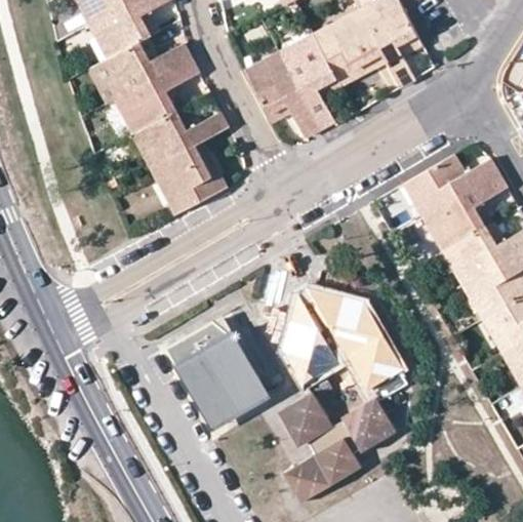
[(76,0),(88,25),(134,0),(76,0)]
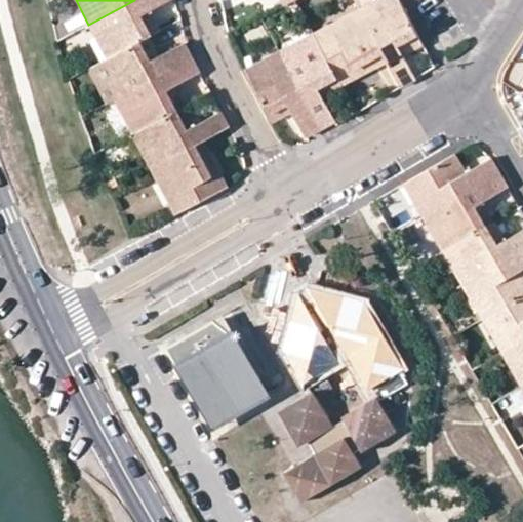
[(105,35),(115,56),(139,43),(148,39),(149,38),(153,36),(141,15),(150,11),(171,0),(134,0),(88,25),(96,39),(105,35)]
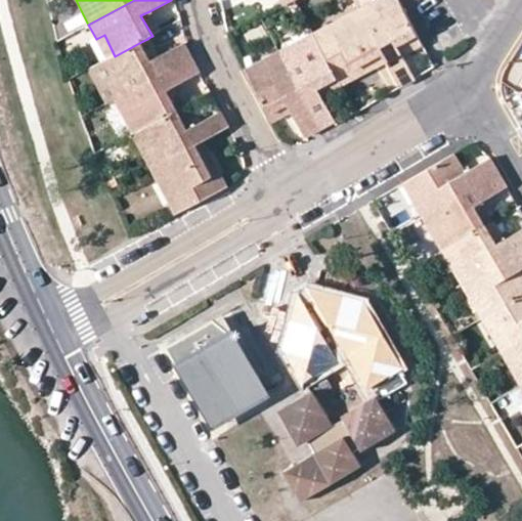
[(406,63),(403,58),(403,57),(397,47),(416,37),(395,0),(392,0),(376,9),(373,2),(356,11),(360,18),(385,63),(399,89),(406,85),(416,81),(406,63)]
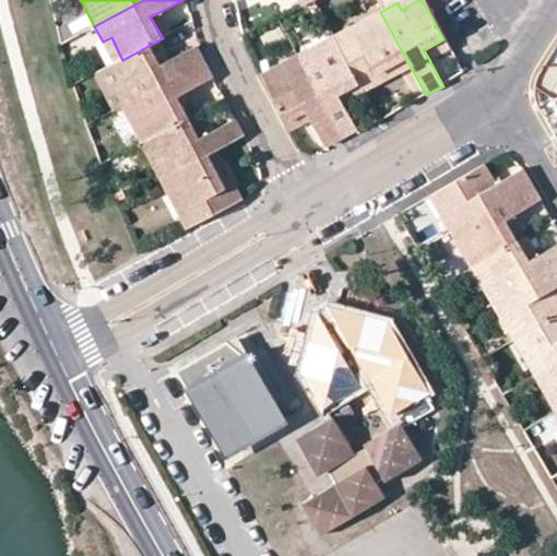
[(402,0),(398,2),(401,10),(418,0),(402,0)]
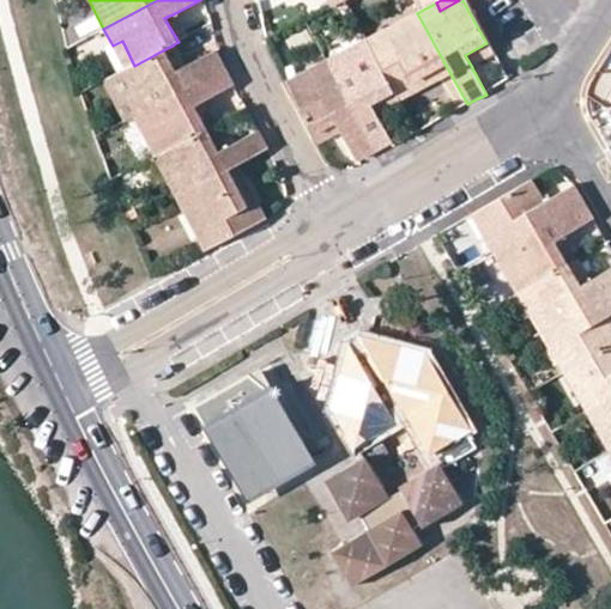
[(179,13),(187,34),(210,25),(201,4),(179,13)]
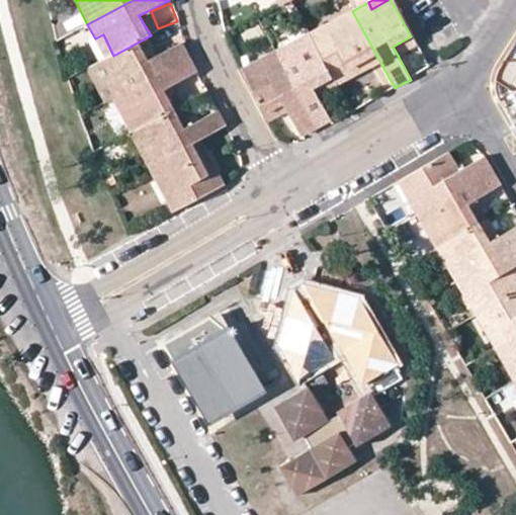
[(148,11),(139,15),(151,35),(158,31),(148,11)]
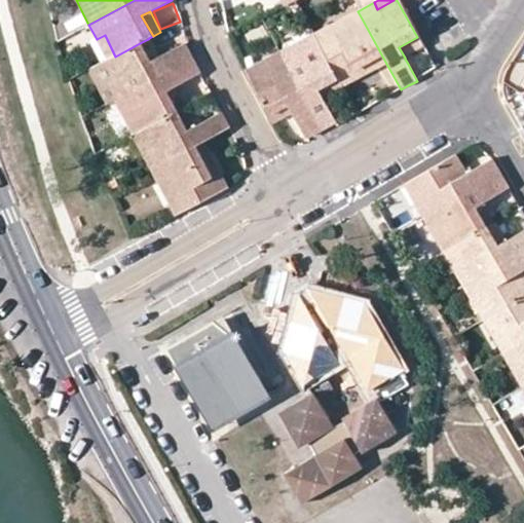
[(328,28),(331,34),(362,19),(358,11),(328,28)]
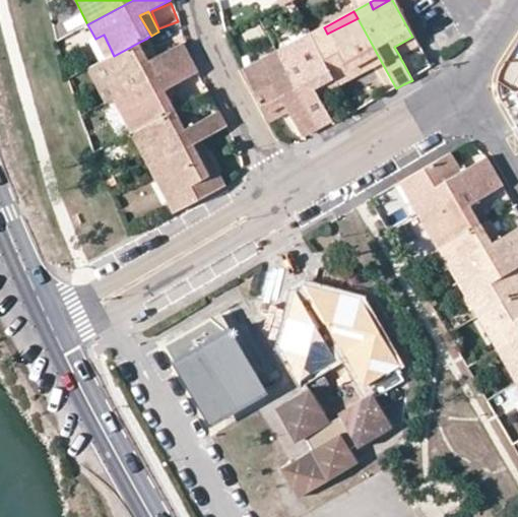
[(350,79),(347,71),(365,62),(368,70),(382,63),(358,18),(327,34),(324,27),(309,35),(314,43),(333,78),(337,86),(350,79)]
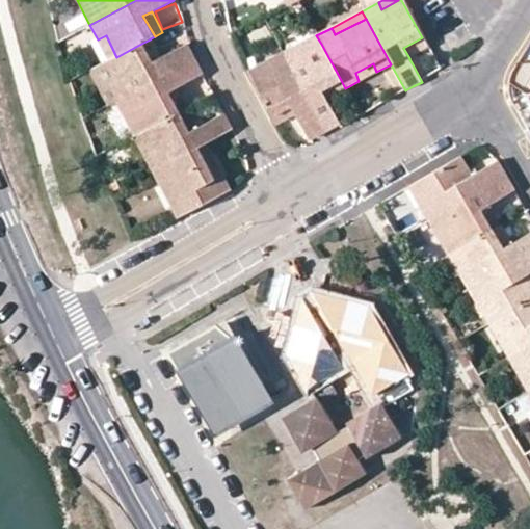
[(106,35),(98,40),(109,60),(116,57),(106,35)]
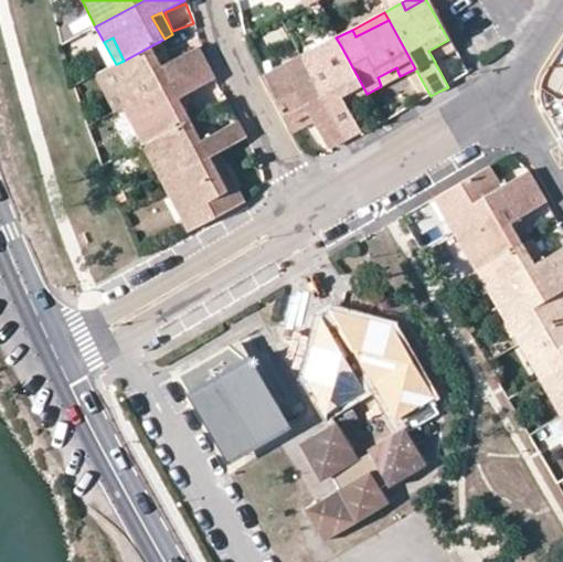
[(316,49),(320,56),(341,46),(336,38),(316,49)]
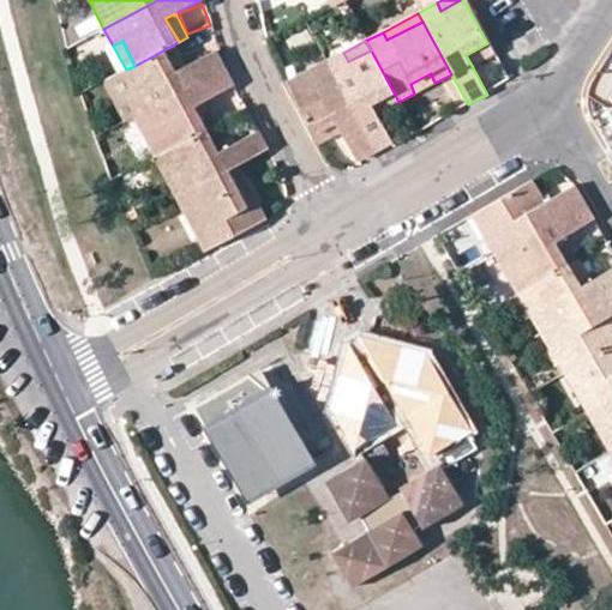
[(495,56),(487,43),(466,55),(473,67),(473,68),(495,56)]
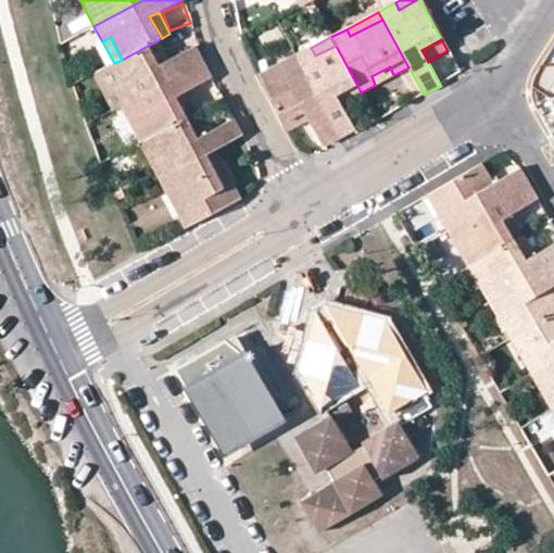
[(156,41),(148,46),(160,65),(167,60),(158,40),(156,41)]
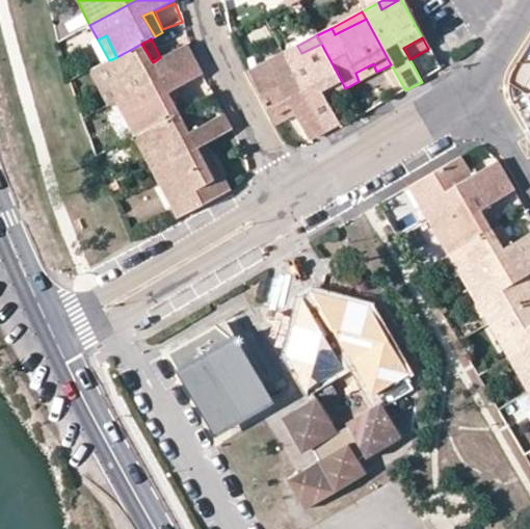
[(153,62),(141,44),(116,57),(109,60),(104,63),(115,83),(108,86),(115,103),(194,60),(186,45),(160,57),(153,62)]
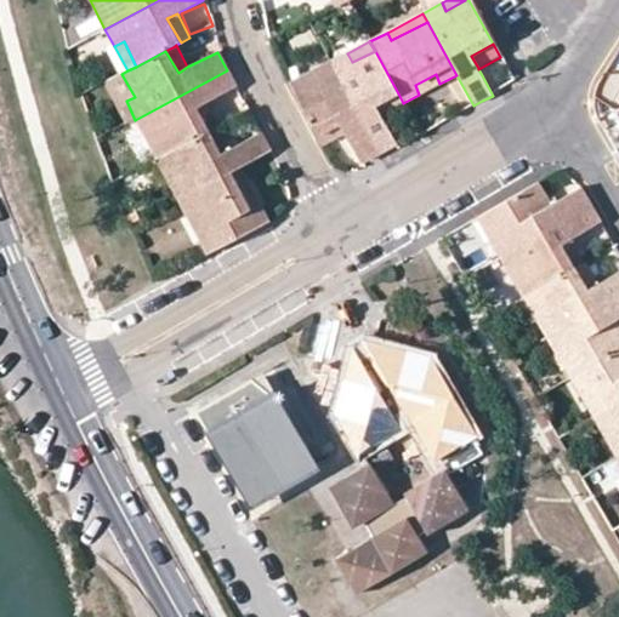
[(376,106),(398,93),(375,51),(352,62),(347,53),(330,63),(379,154),(396,144),(381,115),(376,106)]
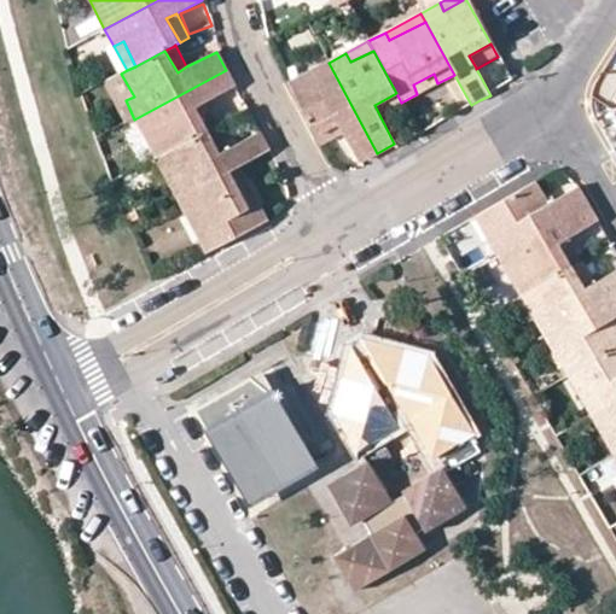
[(359,162),(377,153),(329,63),(311,72),(288,83),(315,138),(337,126),(342,133),(359,162)]
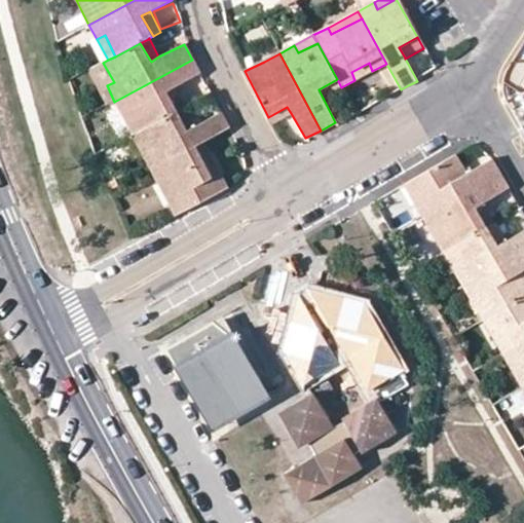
[(114,102),(121,115),(129,111),(140,131),(177,111),(167,91),(175,87),(199,74),(192,60),(114,102)]
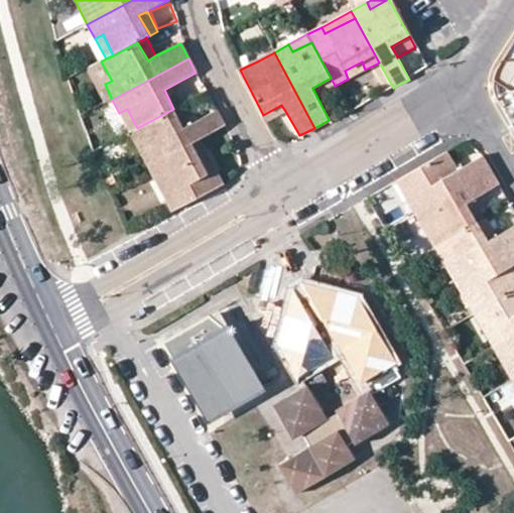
[(101,61),(86,70),(96,89),(105,84),(112,81),(101,61)]
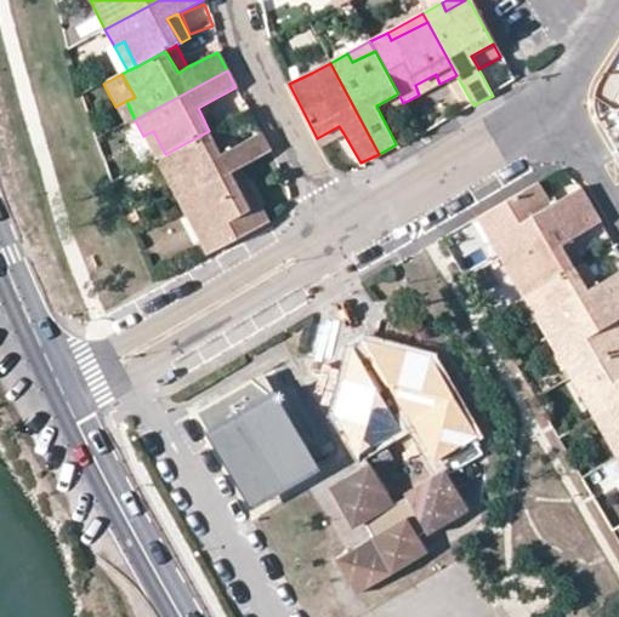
[(415,85),(419,95),(439,84),(436,74),(415,85)]
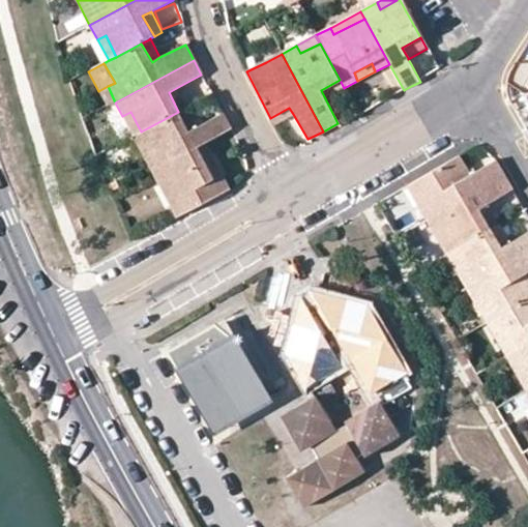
[(321,90),(325,98),(344,88),(340,80),(321,90)]
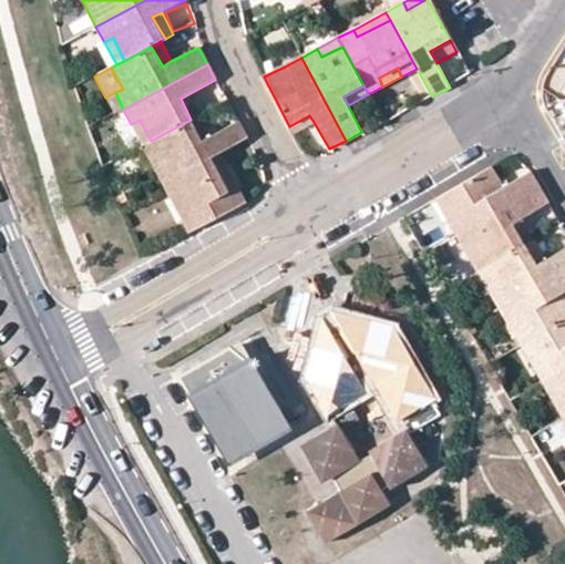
[(191,120),(198,115),(188,94),(181,99),(191,120)]
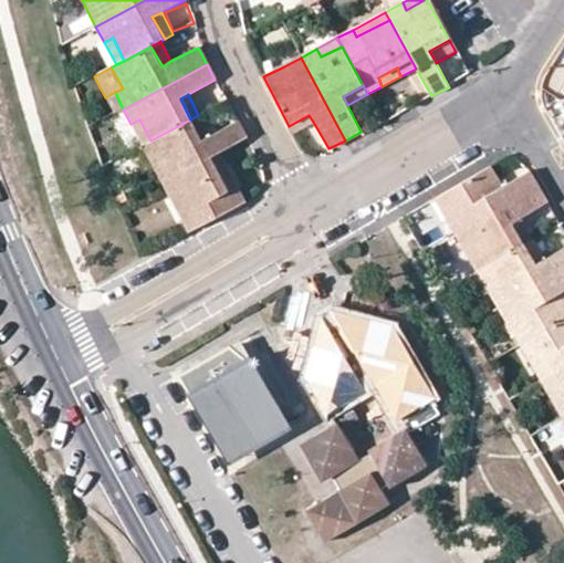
[(289,126),(292,133),(313,122),(309,115),(289,126)]
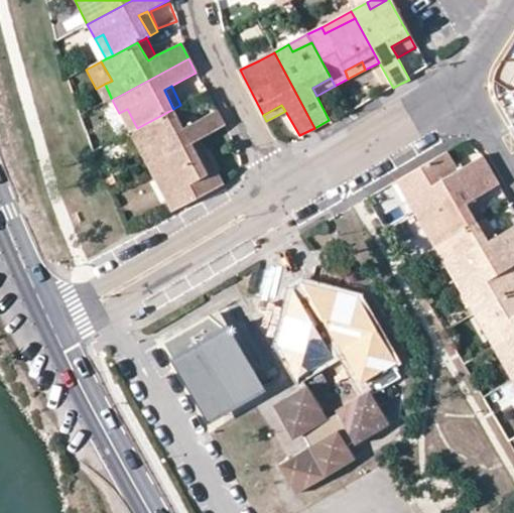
[(127,109),(119,113),(129,132),(137,128),(127,109)]
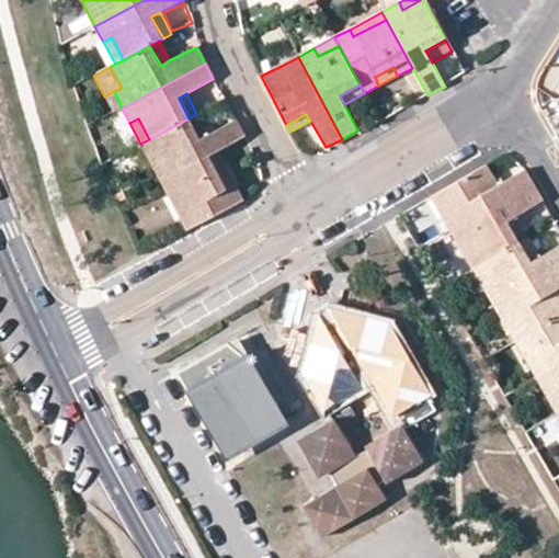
[(201,138),(189,118),(149,139),(160,159),(151,164),(161,181),(170,177),(218,152),(244,138),(235,121),(201,138)]
